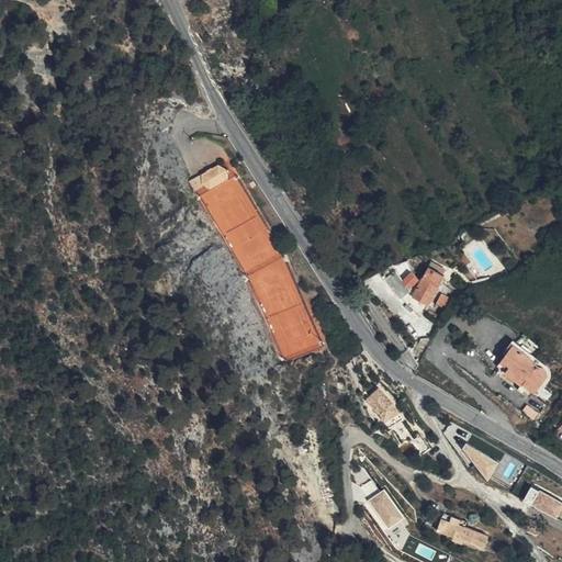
[(215,163),(190,180),(205,202),(237,182),(215,163)]
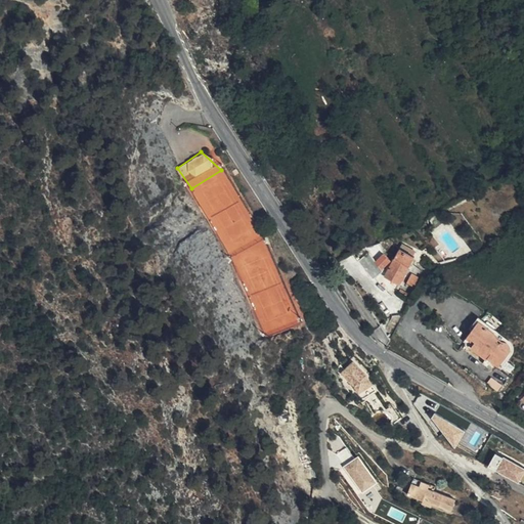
[(416,254),(406,249),(404,251),(400,249),(385,277),(399,286),(415,257),(413,256),(416,254)]
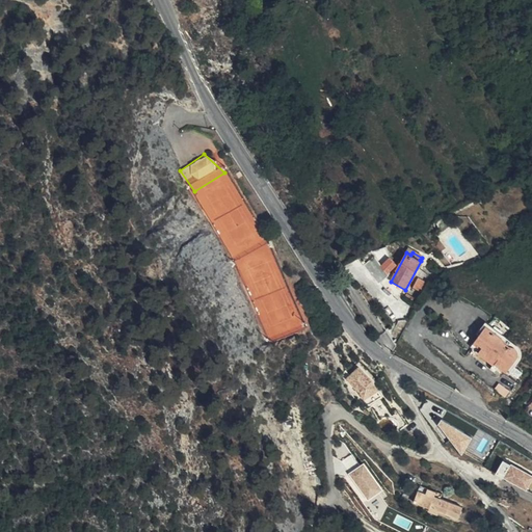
[(389,276),(375,257),(366,264),(380,285),(389,276)]
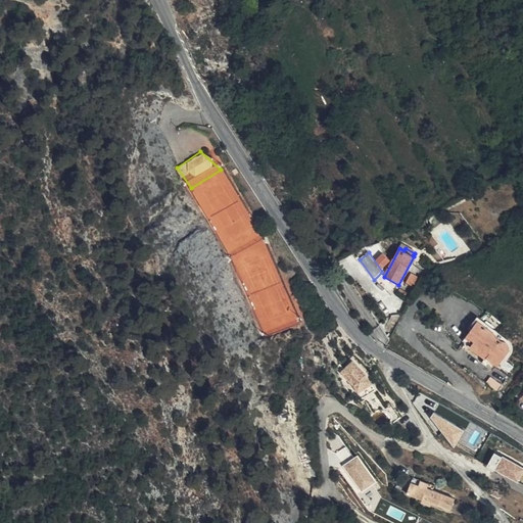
[(416,288),(420,279),(412,274),(406,283),(416,288)]
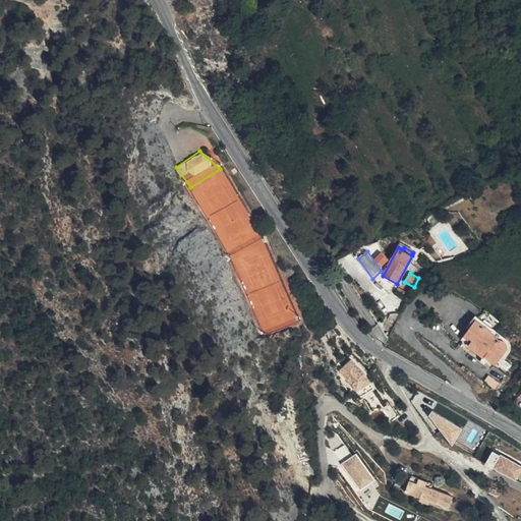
[(383,330),(389,339),(401,314),(390,315),(383,330)]
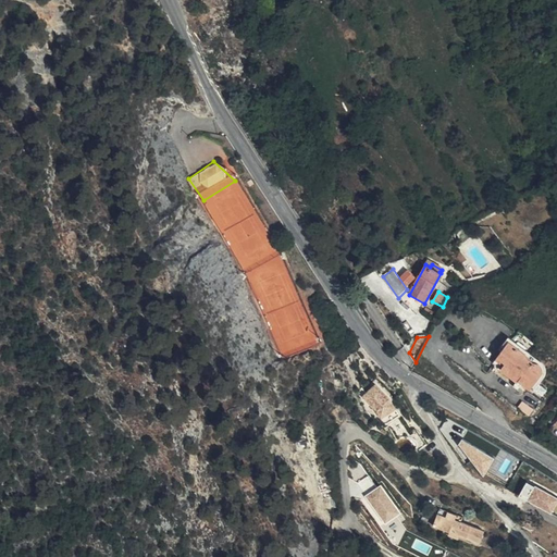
[(509,343),(503,351),(498,357),(506,363),(504,368),(502,370),(517,382),(518,380),(522,383),(525,385),(531,390),(543,373),(543,370),(542,367),(539,363),(535,363),(509,343)]
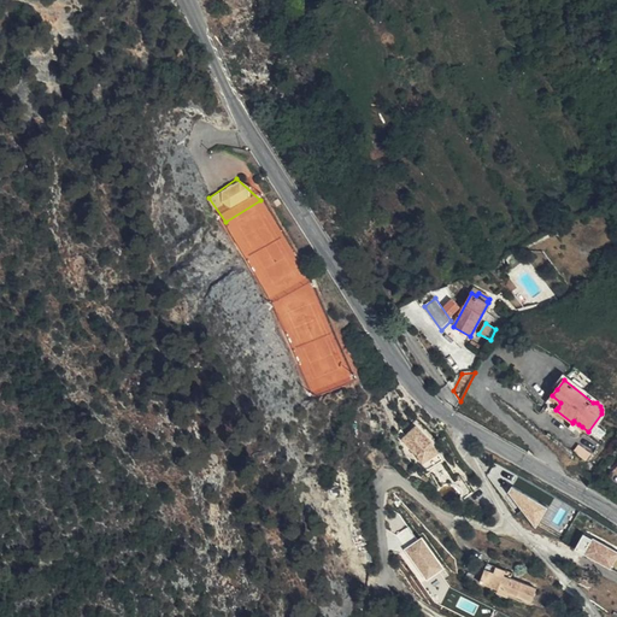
[(560,403),(552,395),(548,400),(558,407),(560,403)]
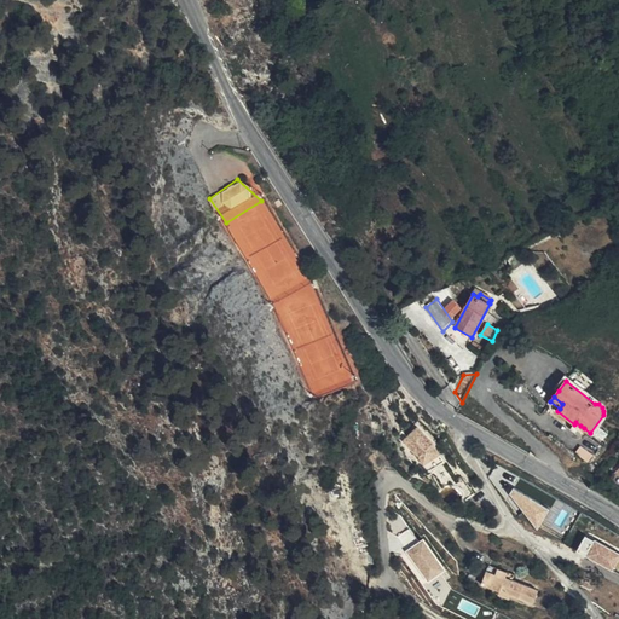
[(576,433),(580,426),(576,422),(574,424),(571,429),(576,433)]
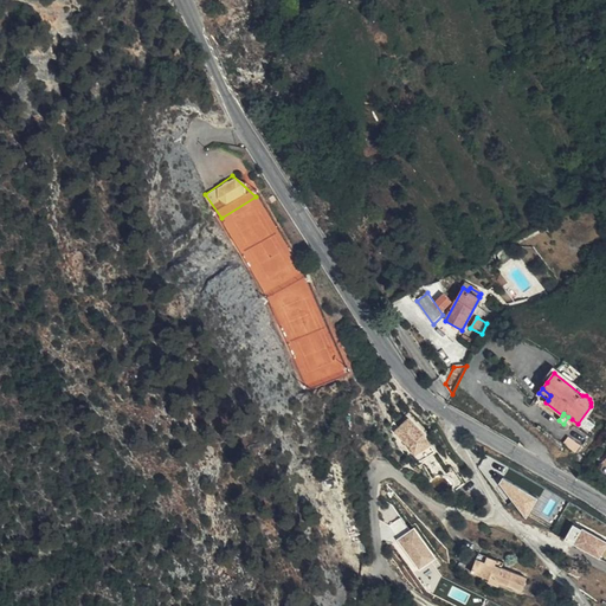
[(392,431),(395,433),(408,420),(424,434),(434,453),(439,451),(427,432),(408,414),(392,431)]
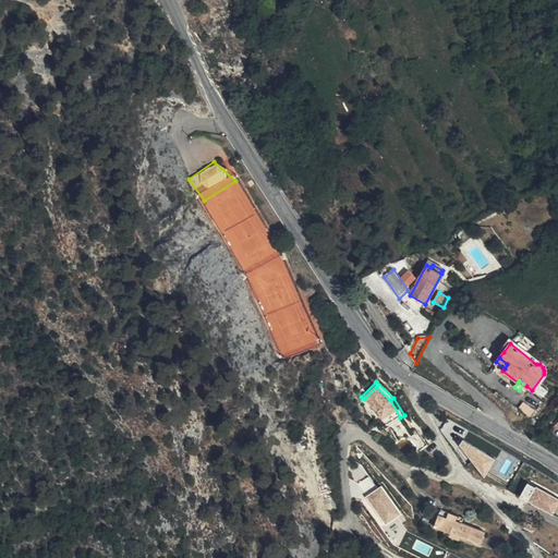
[(376,387),(364,399),(377,412),(386,426),(400,417),(390,400),(376,387)]
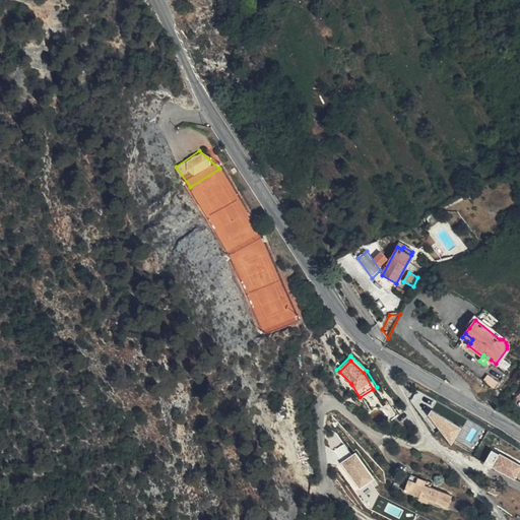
[(388,403),(380,408),(390,426),(398,420),(388,403)]
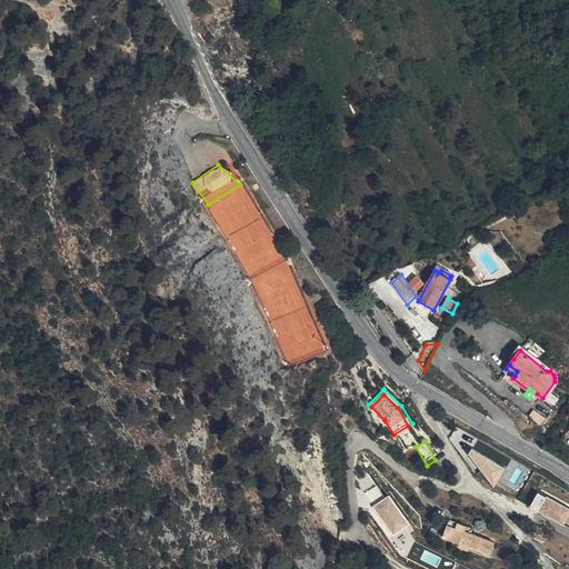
[(565,523),(568,515),(568,505),(541,488),(531,505),(565,523)]
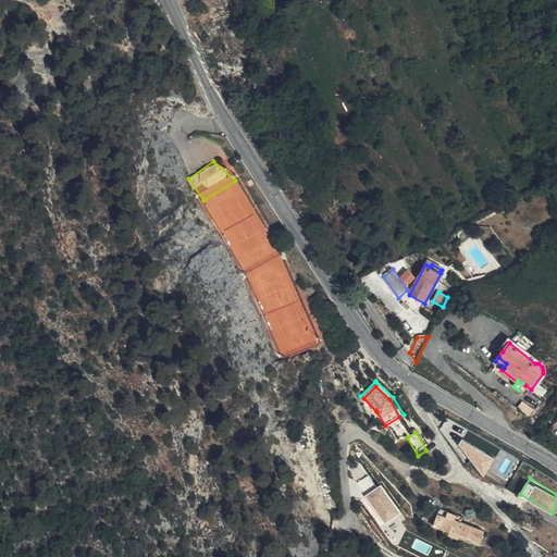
[(384,483),(367,493),(384,523),(401,512),(384,483)]
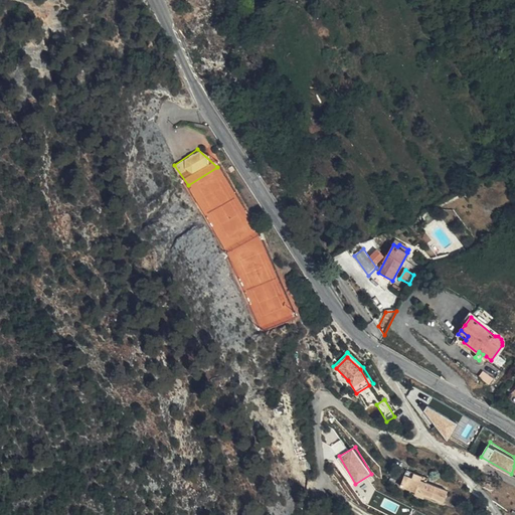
[(414,472),(413,478),(421,480),(422,476),(414,472)]
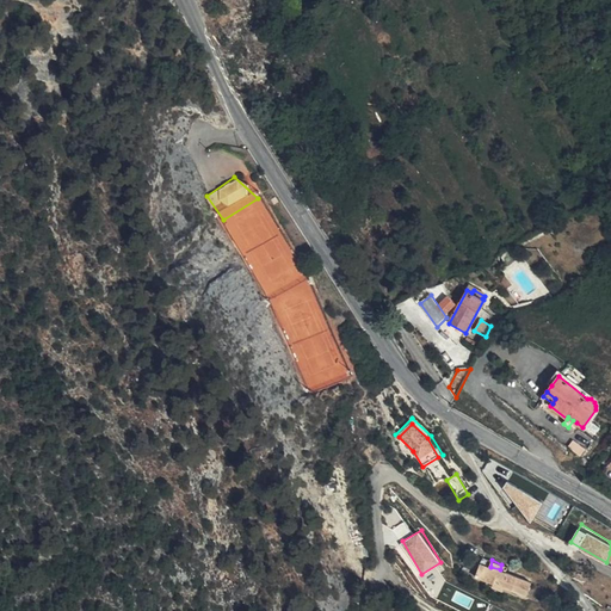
[(494,584),(505,587),(526,596),(532,581),(500,569),(491,567),(481,563),(476,576),(494,584)]
